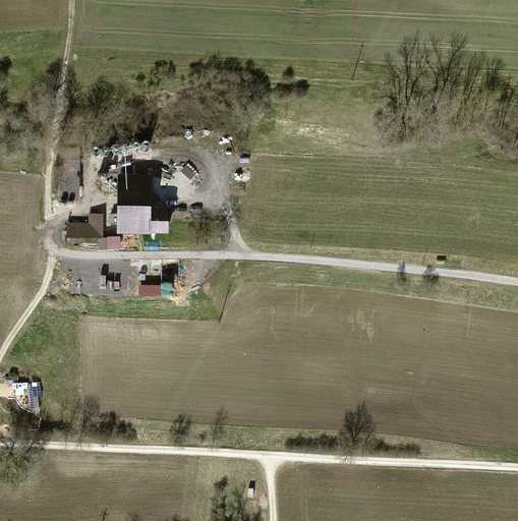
[(60,203),(78,201),(76,164),(59,165),(60,203)]
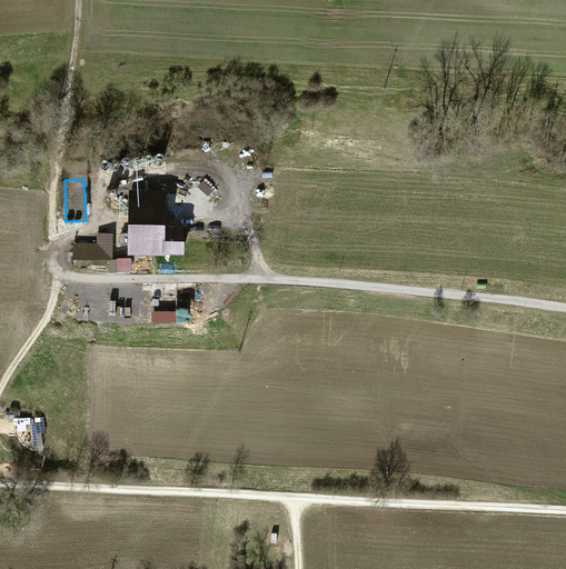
[(168,190),(128,190),(128,255),(185,255),(185,226),(167,226),(168,190)]
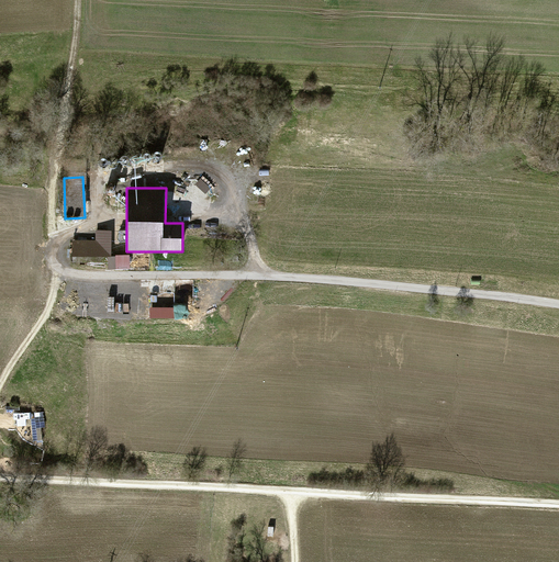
[(110,232),(73,232),(71,255),(109,256),(110,232)]
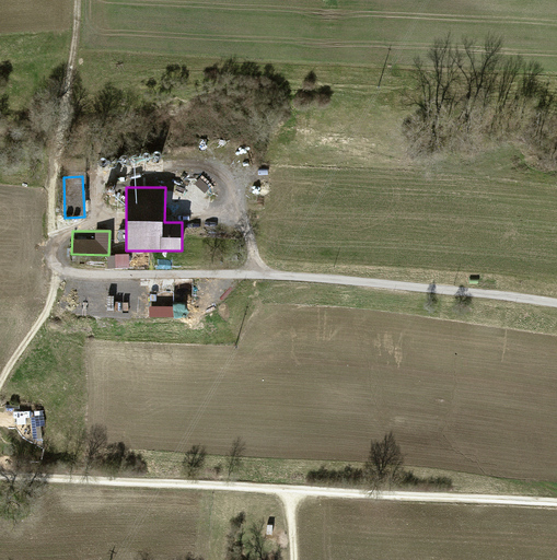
[(128,256),(115,256),(114,268),(128,269),(128,256)]
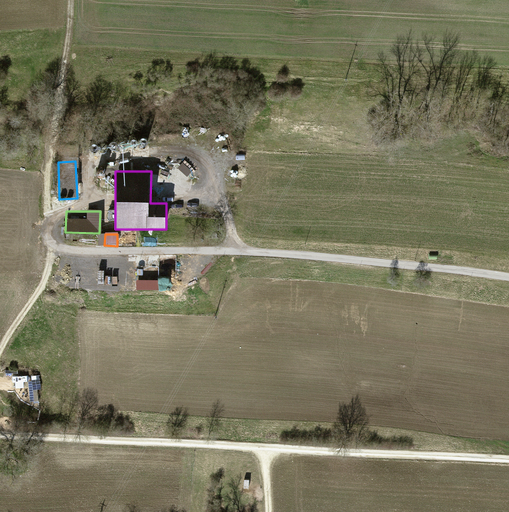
[(135,281),(135,292),(157,292),(158,281),(135,281)]
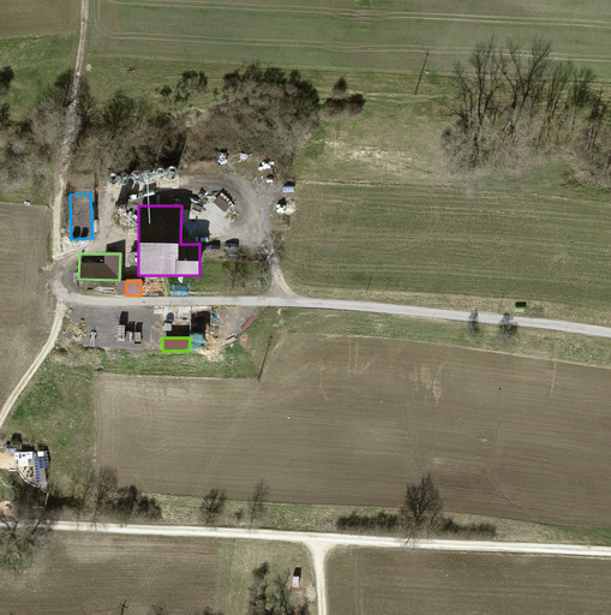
[(213,353),(213,338),(191,338),(191,353),(213,353)]
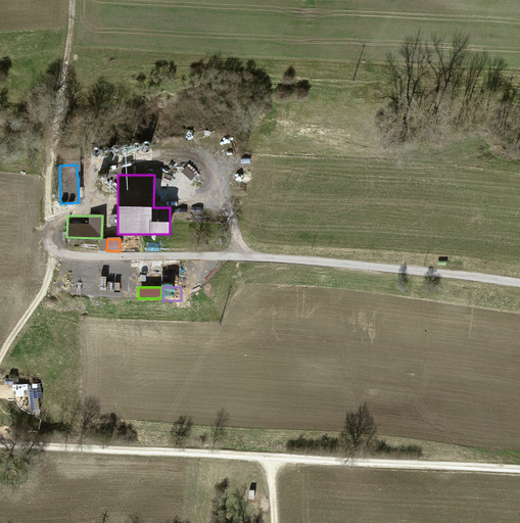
All buildings are outlined.
